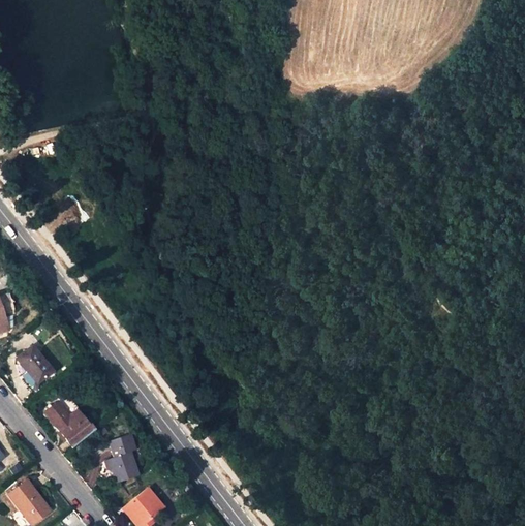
[(430,166),(427,160),(419,164),(423,171),(430,166)]
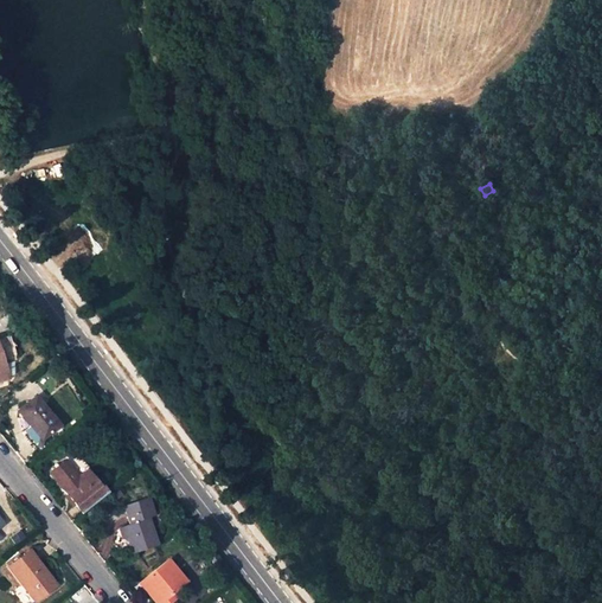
[(59,425),(57,423),(50,414),(34,397),(17,411),(30,425),(31,425),(43,438),(59,425)]
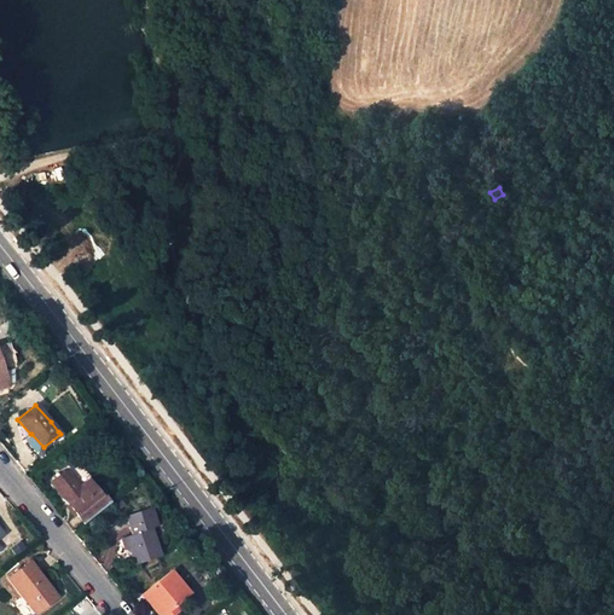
[(59,416),(51,422),(58,431),(64,427),(59,416)]
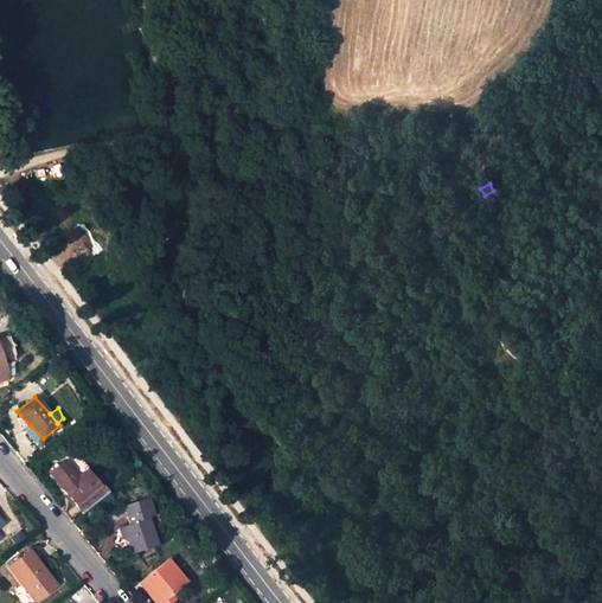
[(76,451),(65,460),(79,478),(87,470),(100,486),(103,483),(76,451)]
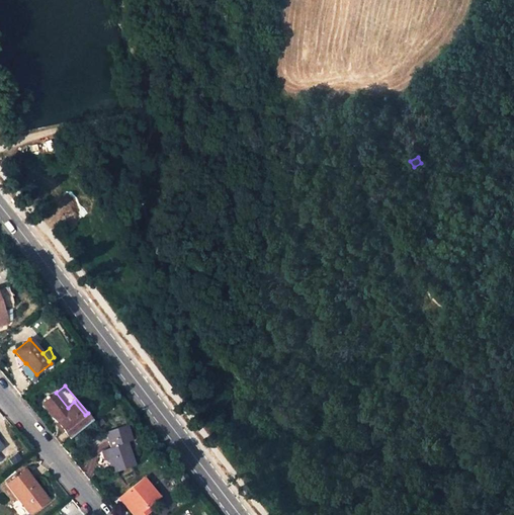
[(94,420),(88,413),(85,415),(74,402),(68,408),(56,393),(43,404),(72,438),(94,420)]
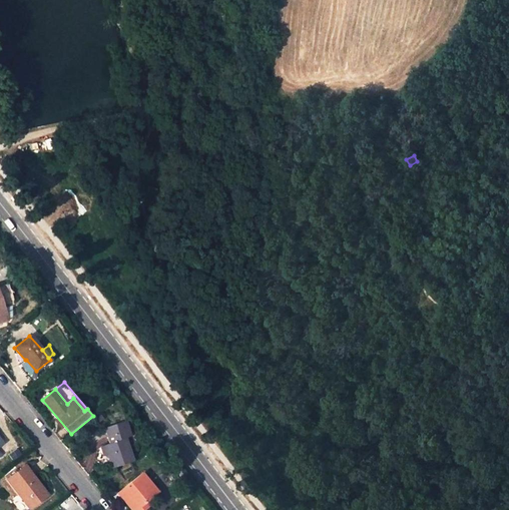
[(116,441),(109,443),(101,445),(103,454),(107,453),(112,468),(132,460),(125,439),(131,438),(126,421),(105,427),(107,435),(114,434),(116,441)]
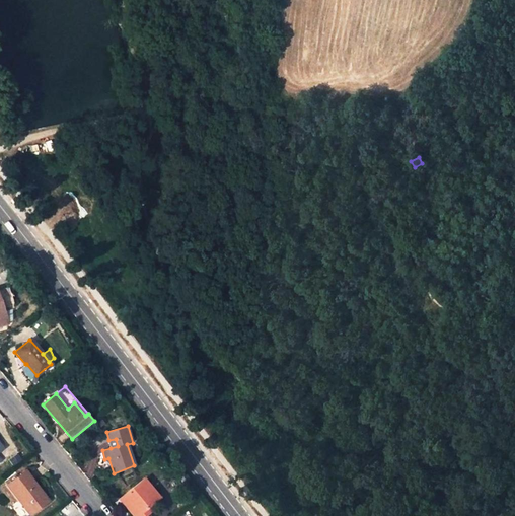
[(108,440),(111,448),(118,446),(116,439),(108,440)]
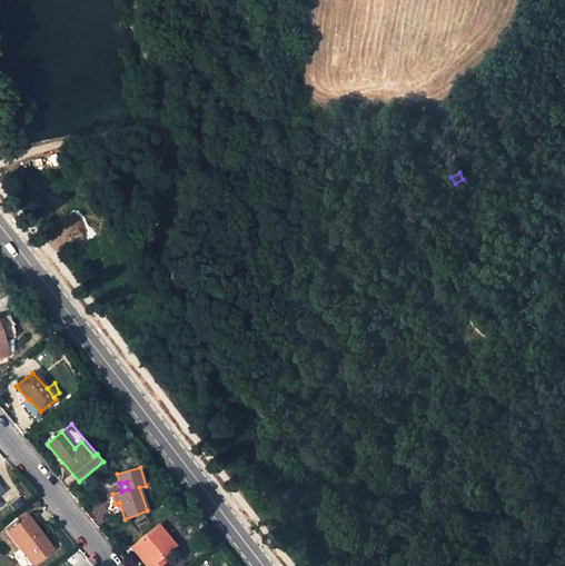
[(53,549),(29,517),(10,530),(35,564),(53,549)]
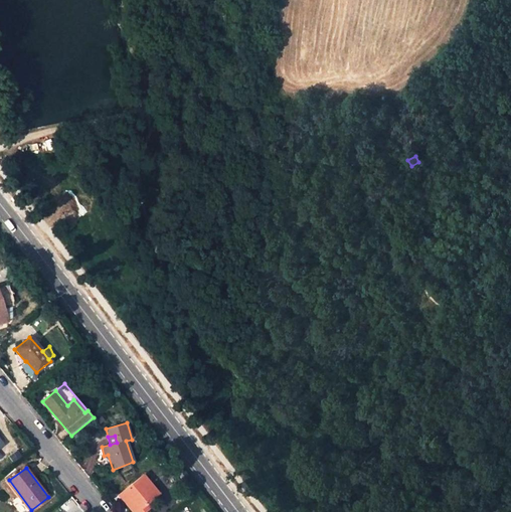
[(119,495),(132,511),(138,511),(146,504),(156,496),(141,477),(119,495)]
